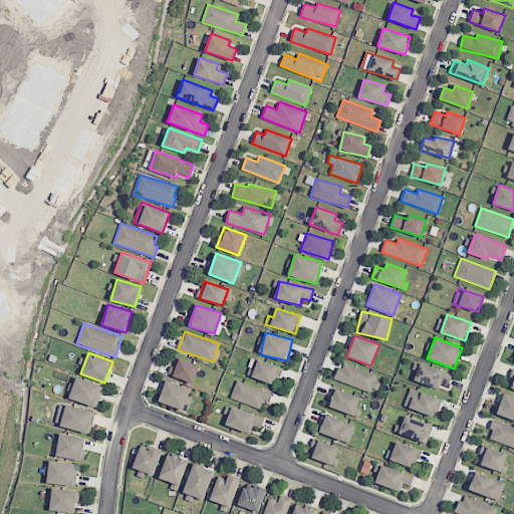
[(194,383),(200,365),(176,356),(169,374),(194,383)]
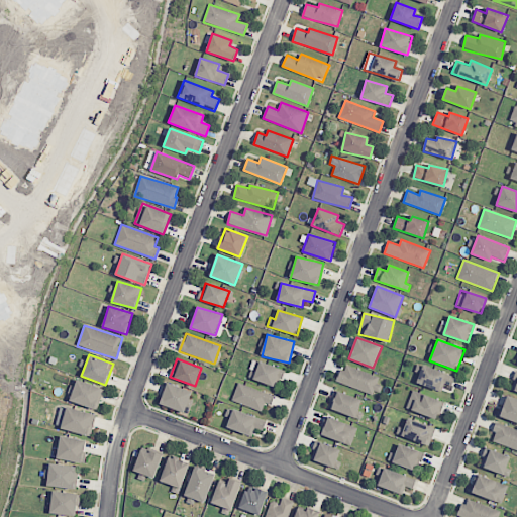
[(278,388),(284,371),(260,362),(253,379),(278,388)]
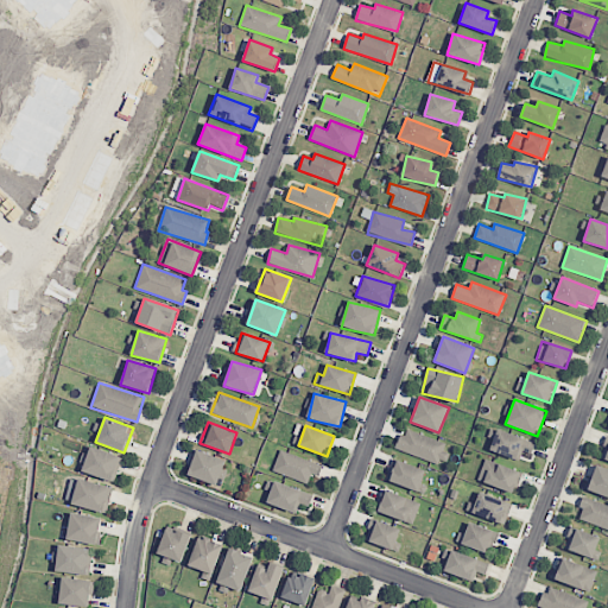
[(444,453),(443,453),(445,441),(403,430),(397,451),(442,463),(444,453)]
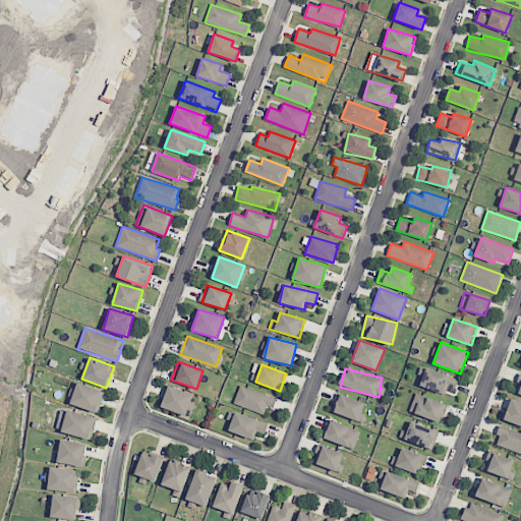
[(420,387),(454,395),(459,378),(424,368),(420,387)]
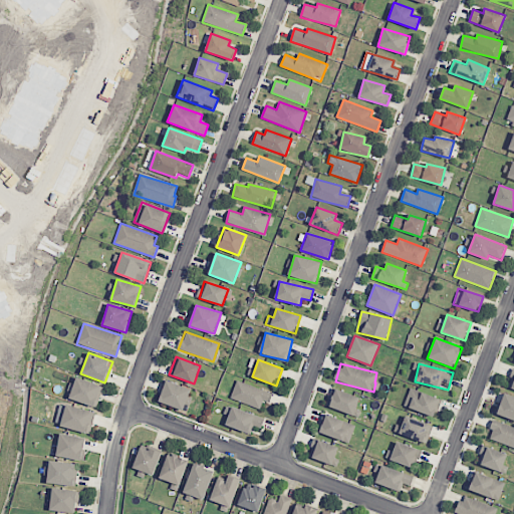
[(69,399),(96,408),(103,387),(76,377),(69,399)]
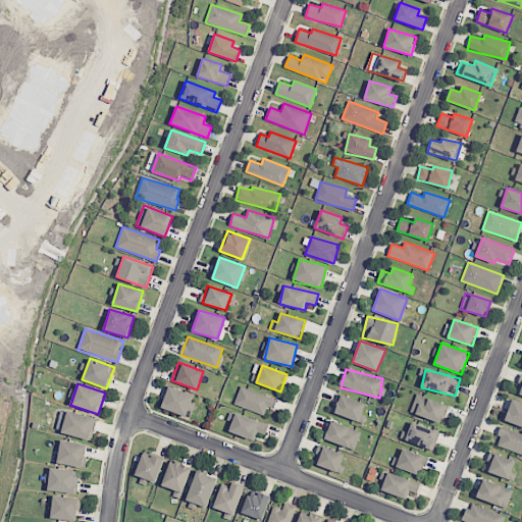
[(194,395),(169,386),(161,408),(190,418),(195,404),(191,403),(194,395)]
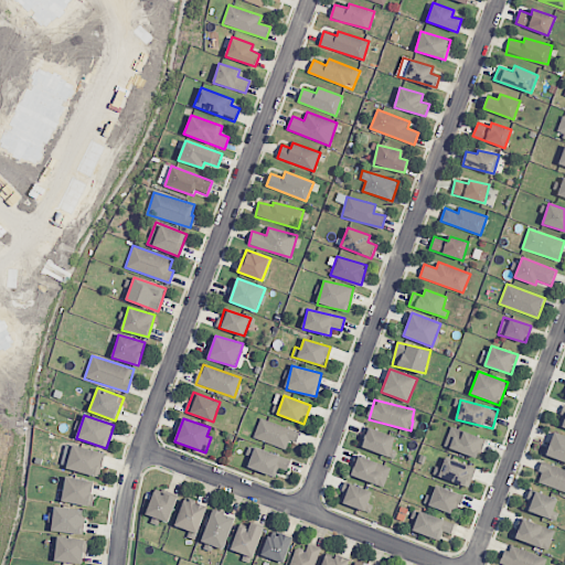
[(254,440),(287,448),(289,440),(297,443),(300,430),(258,420),(254,440)]
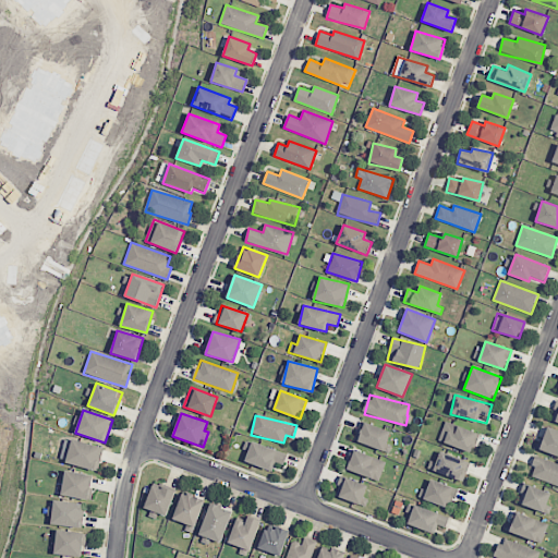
[(384,451),(390,432),(362,421),(355,440),(384,451)]
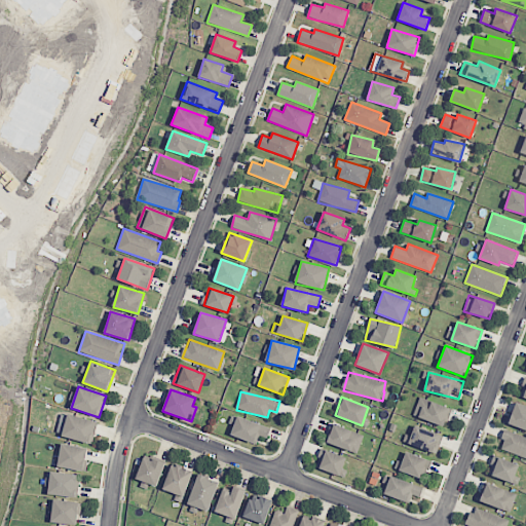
[(413,415),(445,427),(451,409),(420,397),(413,415)]
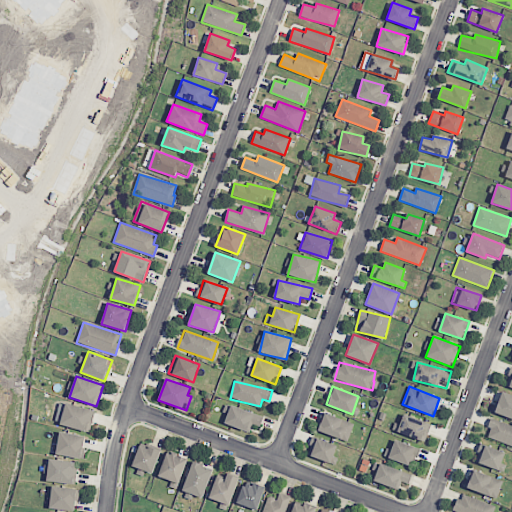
[(511,394),(502,391),(494,413),(511,418),(511,394)]
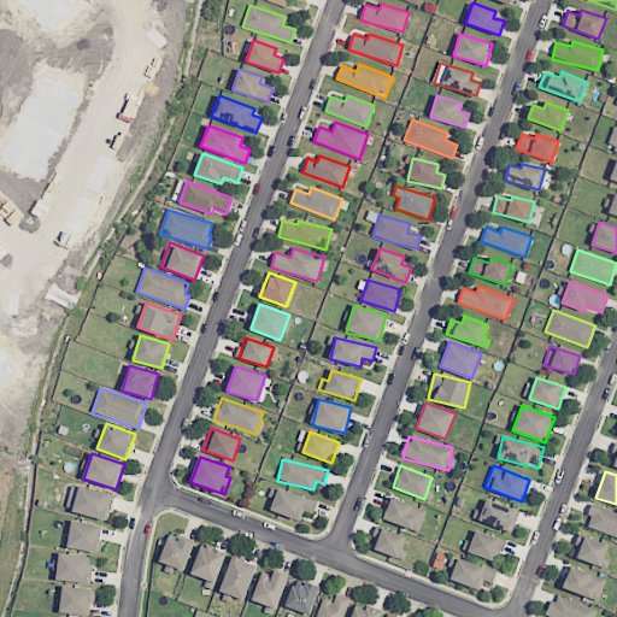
[(72,511),(107,521),(115,495),(80,486),(72,511)]
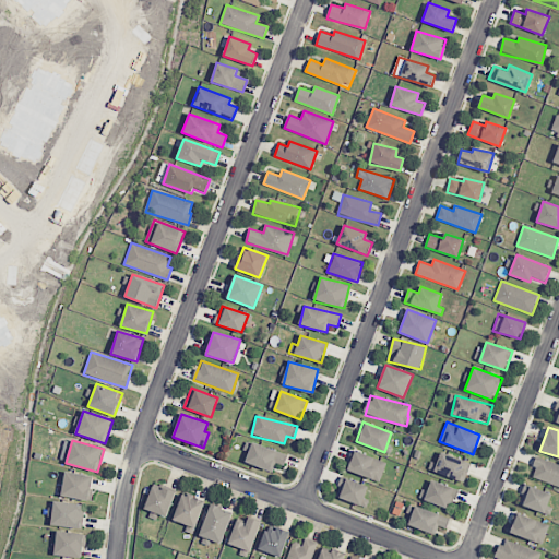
[(275,463),(284,465),(288,453),(251,443),(246,463),(273,471),(275,463)]
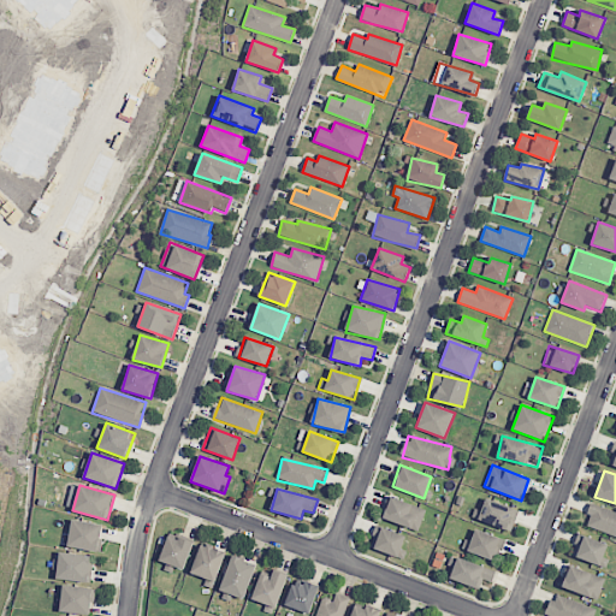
[(426,510),(391,497),(383,517),(418,532),(426,510)]
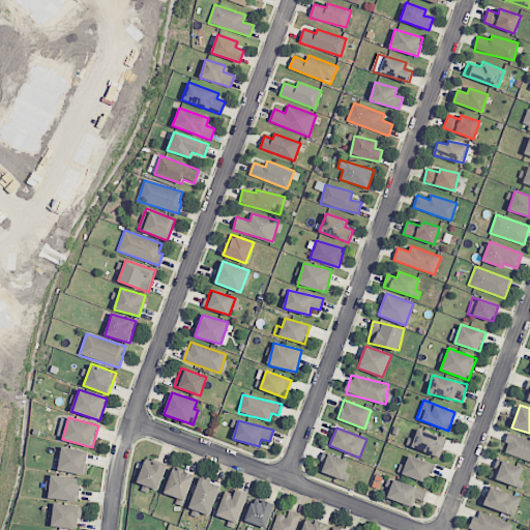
[(442,455),(445,436),(415,431),(412,449),(442,455)]
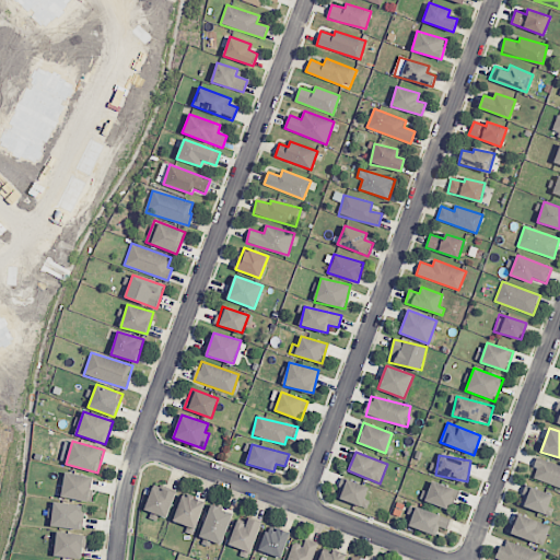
[(533,478),(559,488),(559,465),(537,457),(533,467),(536,469),(533,478)]
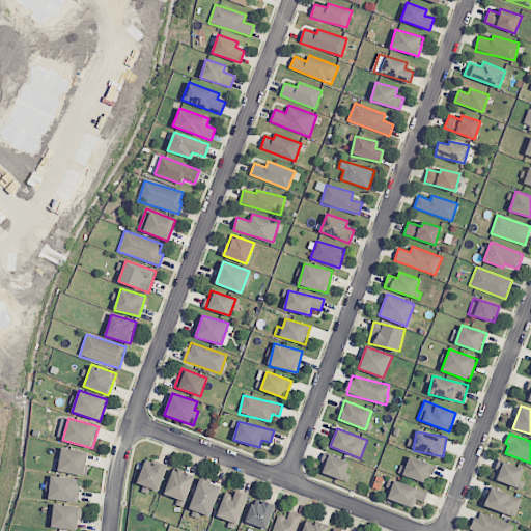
[(89,452),(62,447),(58,471),(84,476),(89,452)]
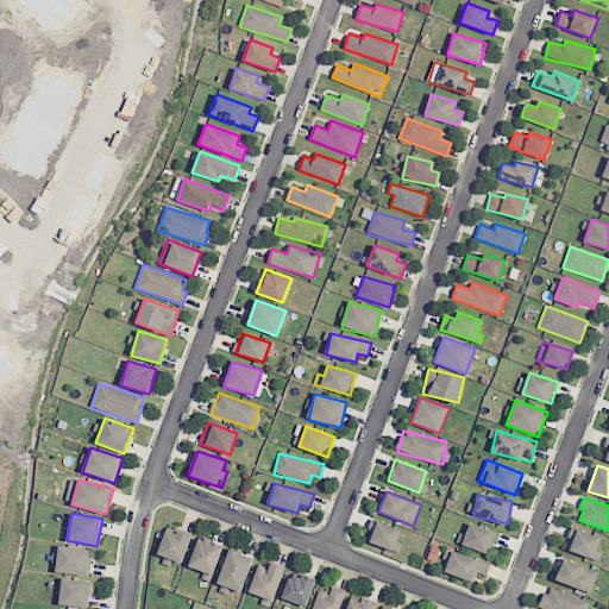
[(403,531),(374,520),(365,540),(395,552),(403,531)]
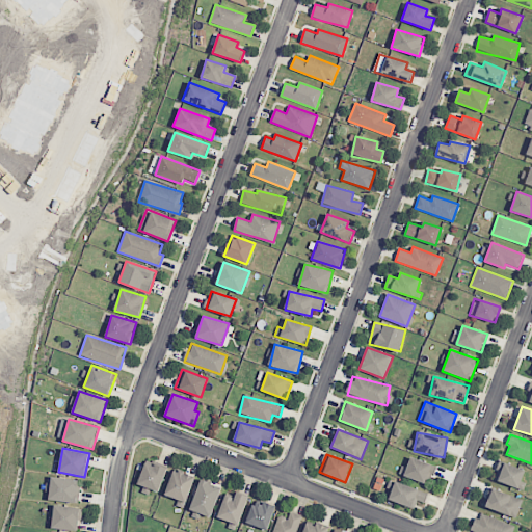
[(401,475),(429,484),(435,466),(408,456),(401,475)]
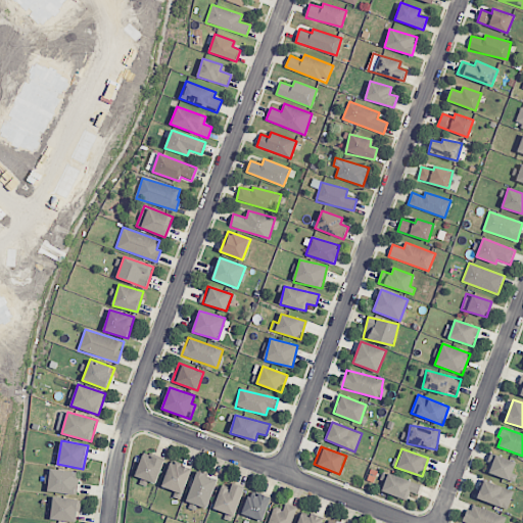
[(156,483),(164,461),(143,454),(134,479),(147,484),(148,480),(156,483)]
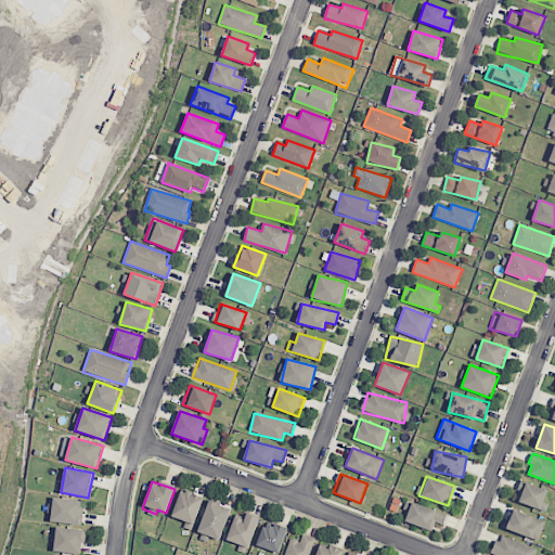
[(515,501),(545,512),(549,503),(543,501),(547,490),(521,481),(515,501)]
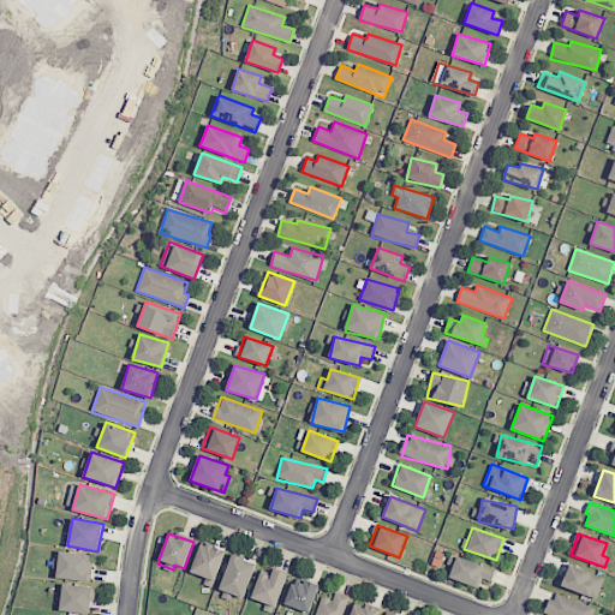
[(190,572),(215,580),(226,551),(201,542),(190,572)]
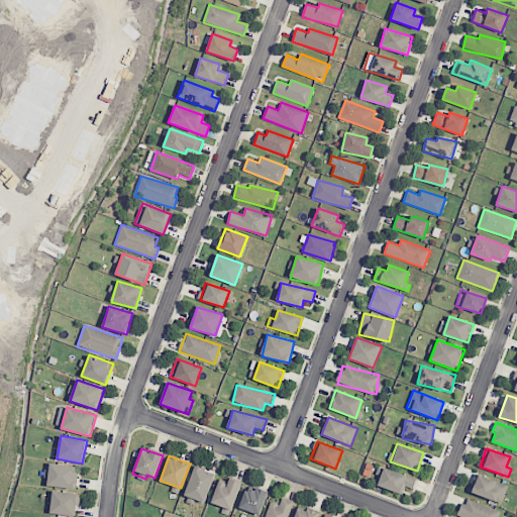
[(47,486),(76,489),(78,467),(49,463),(47,486)]
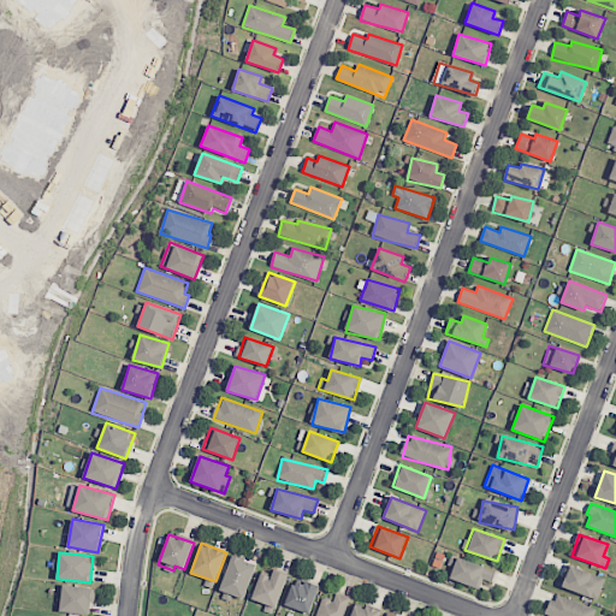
[(256,564),(234,556),(220,593),(243,602),(256,564)]
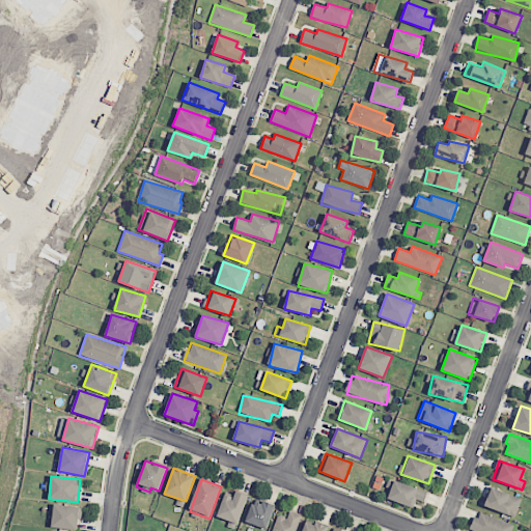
[(416,500),(423,503),(427,493),(394,480),(388,499),(413,508),(416,500)]
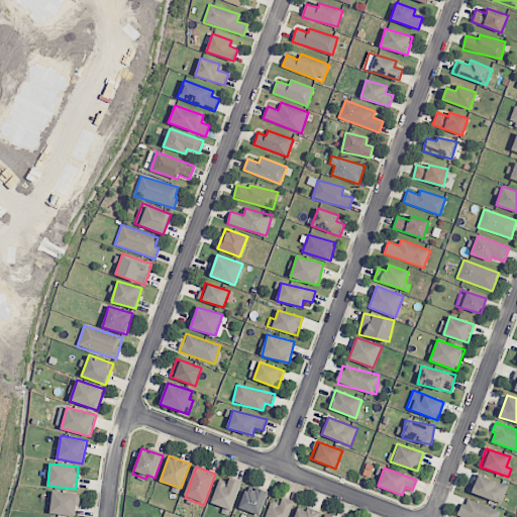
[(502,502),(507,484),(477,476),(473,494),(502,502)]
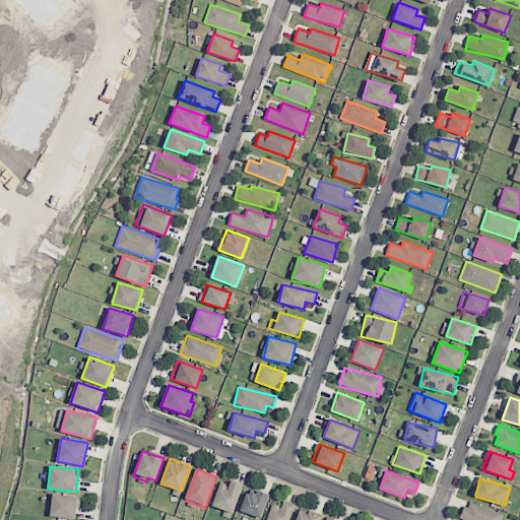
[(212,506),(234,513),(243,485),(231,480),(229,488),(220,484),(212,506)]
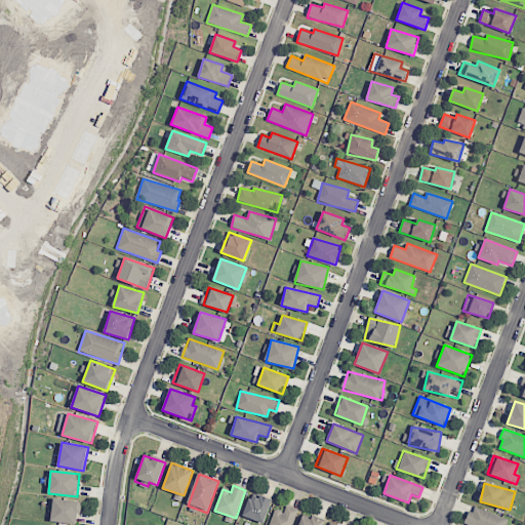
[(243,516),(264,523),(272,500),(251,493),(243,516)]
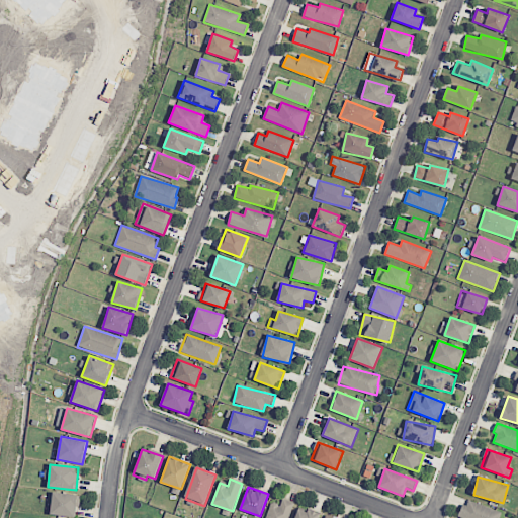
[(51,514),(77,517),(80,496),(53,492),(51,514)]
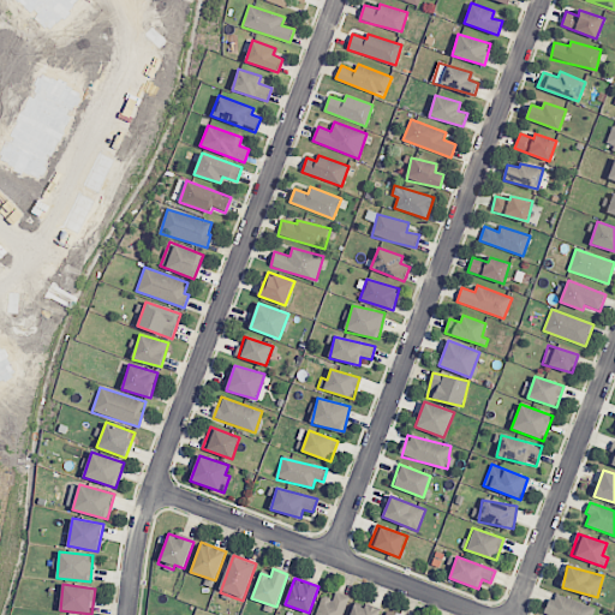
[(322,596),(315,614),(341,614),(348,597),(335,592),(333,599),(322,596)]
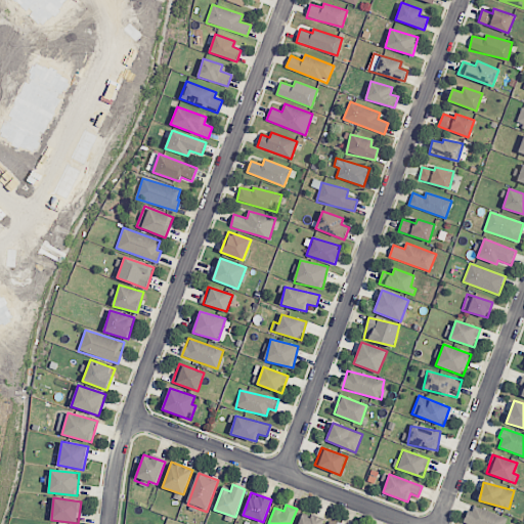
[(465,523),(466,523),(505,523),(508,517),(471,506),(465,523)]
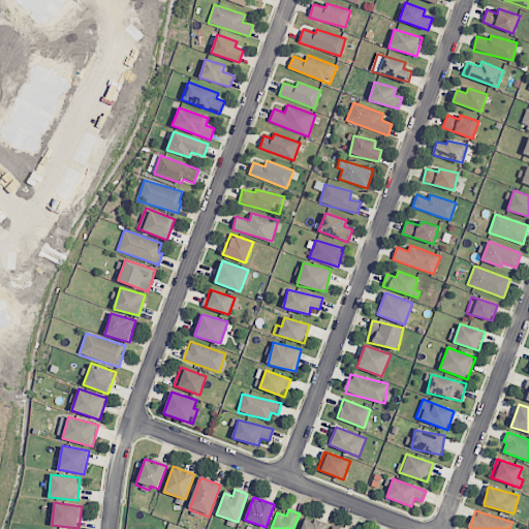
[(324,528),(327,526),(305,519),(301,528),(324,528)]
